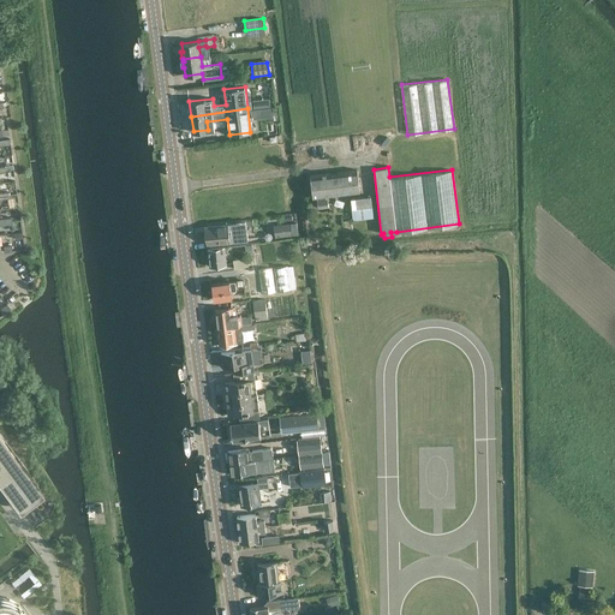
[(314,197),(316,197),(317,208),(328,207),(327,196),(359,191),(357,169),(310,175),(314,197)]
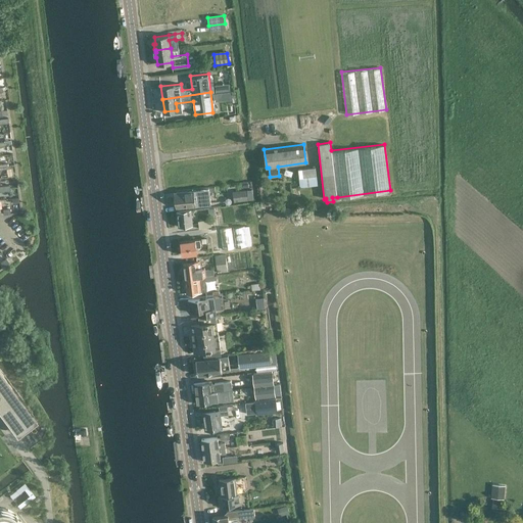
[(317,185),(317,176),(316,167),(298,168),(299,177),(300,187),(317,185)]
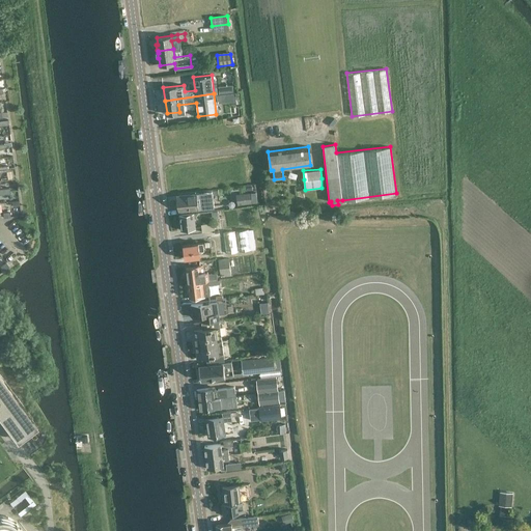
[(213,191),(176,196),(178,211),(215,206),(213,191)]
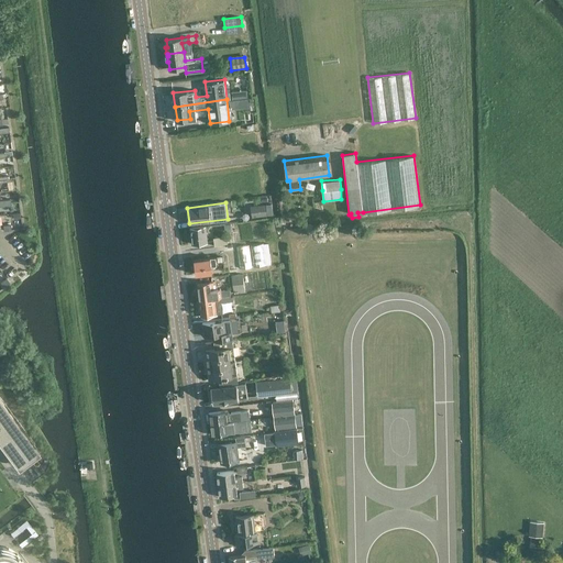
[(252,217),(267,214),(266,203),(251,206),(252,217)]
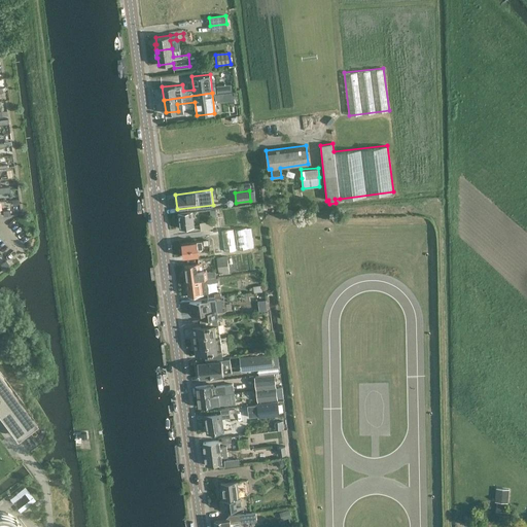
[(191,212),(177,214),(179,229),(194,226),(191,212)]
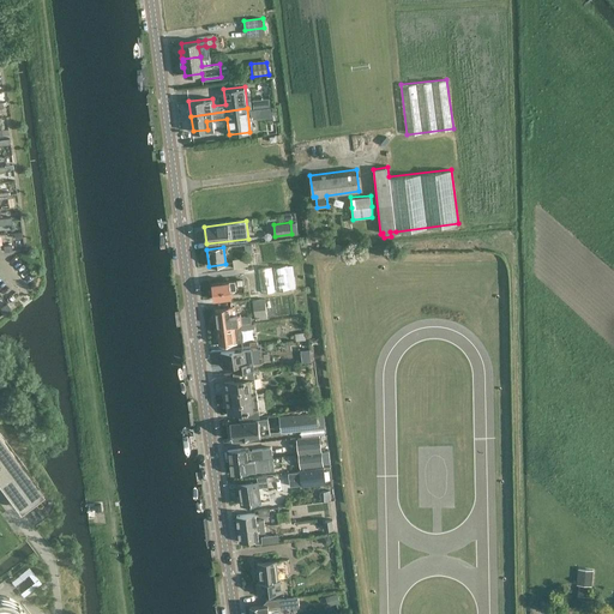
[(248,265),(256,264),(253,256),(233,259),(234,268),(248,266),(248,265)]
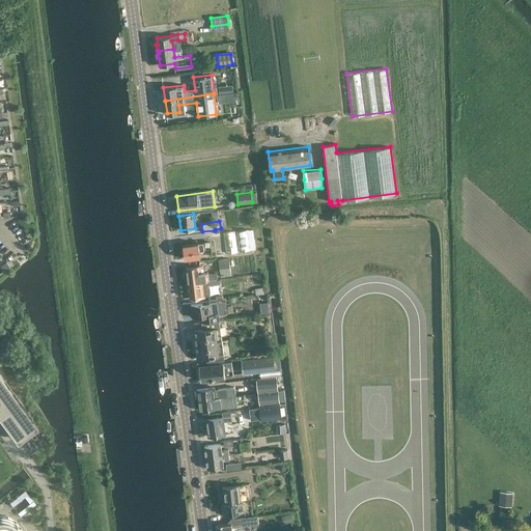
[(252,228),(248,229),(236,230),(240,251),(251,250),(255,249),(252,228)]
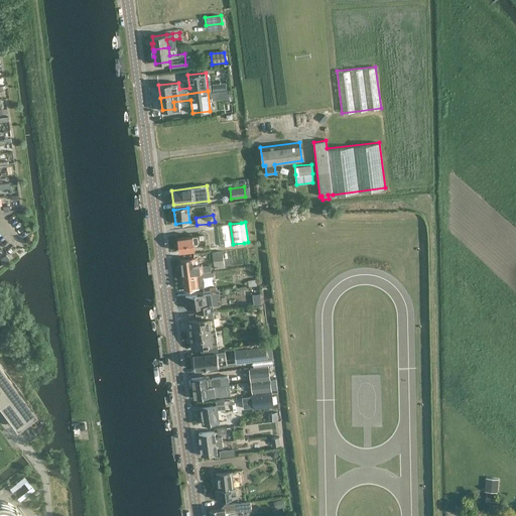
[(231,244),(230,234),(229,224),(217,226),(220,246),(231,244)]
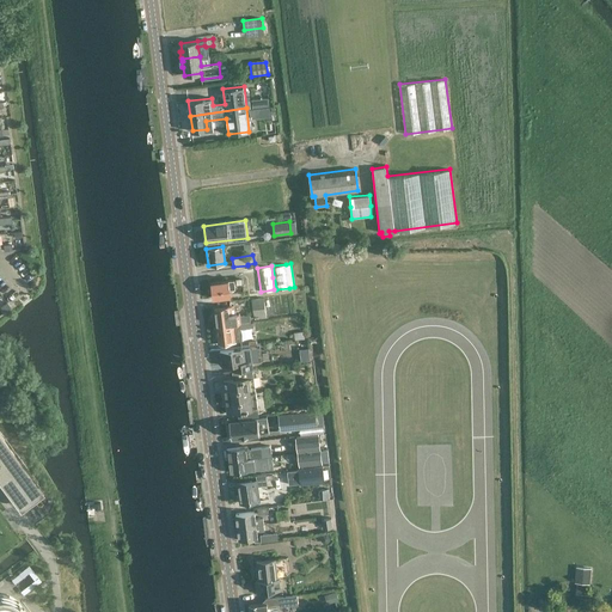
[(236,288),(234,285),(243,283),(244,293),(246,293),(258,291),(255,270),(242,271),(242,277),(234,279),(210,281),(213,298),(231,295),(230,289),(236,288)]
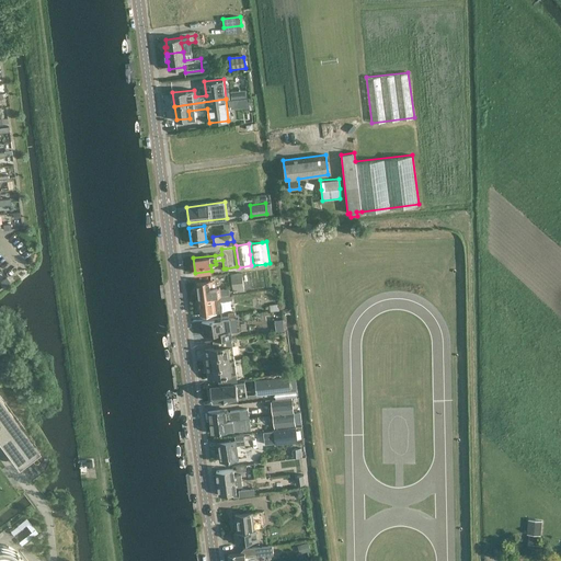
[(241,273),(230,274),(232,293),(243,290),(241,273)]
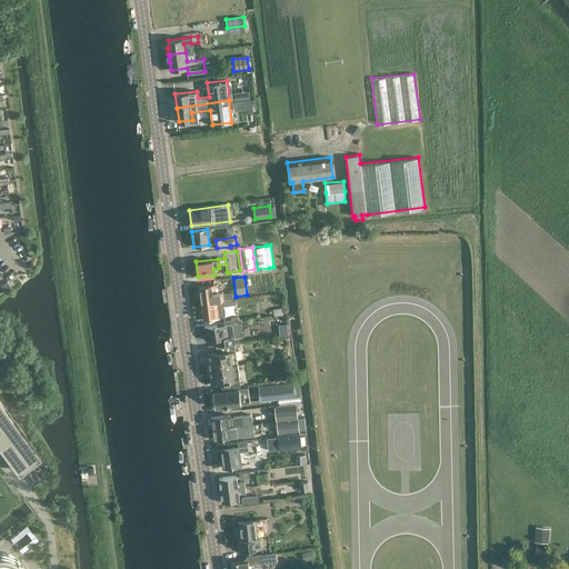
[(5,289),(10,285),(7,280),(0,285),(5,289)]
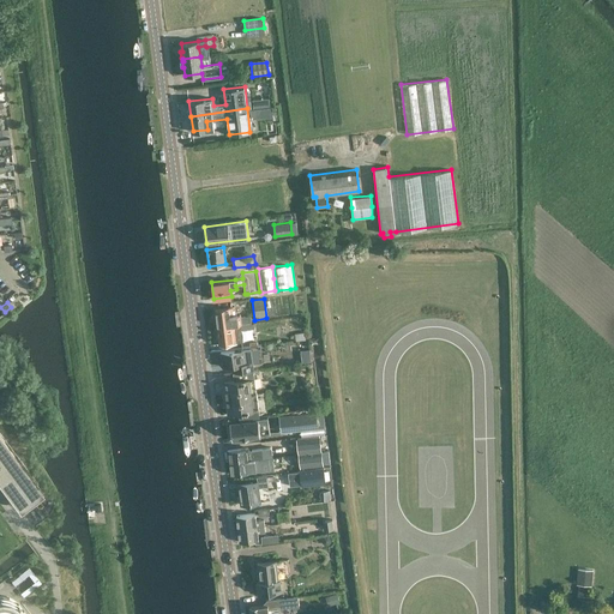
[(215,308),(217,326),(236,324),(234,306),(215,308)]
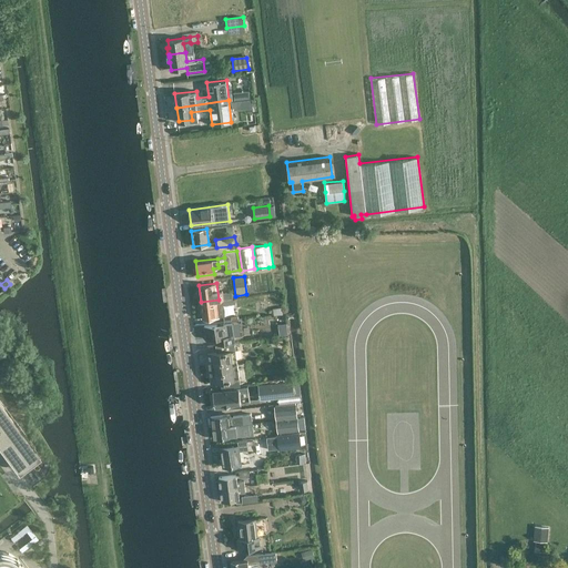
[(219,300),(201,302),(203,318),(221,316),(221,312),(233,311),(232,301),(219,302),(219,300)]
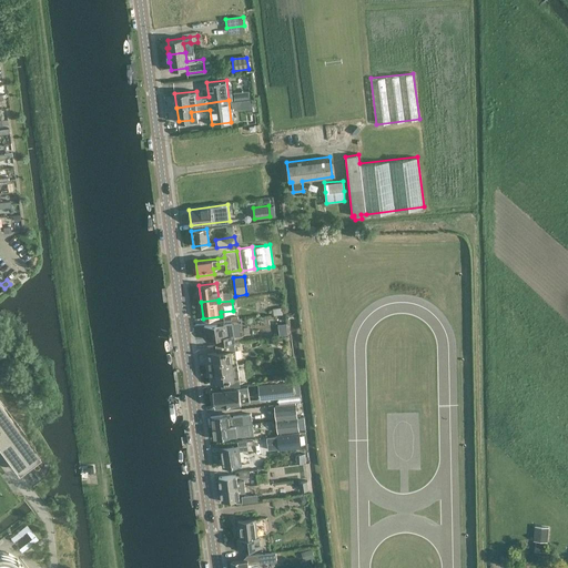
[(215,344),(219,344),(234,342),(233,334),(227,335),(225,322),(204,325),(205,337),(215,336),(215,344)]
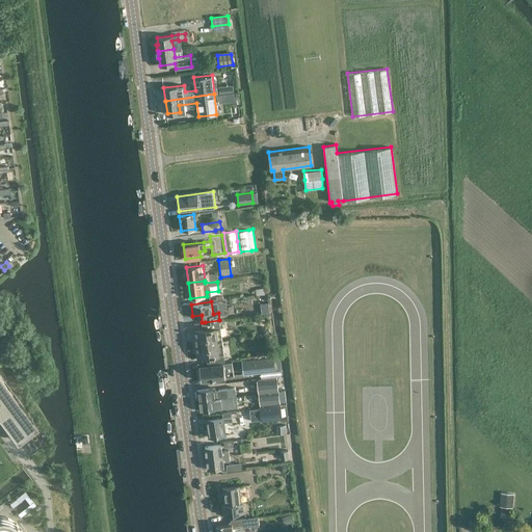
[(261,301),(262,312),(270,311),(269,301),(261,301)]
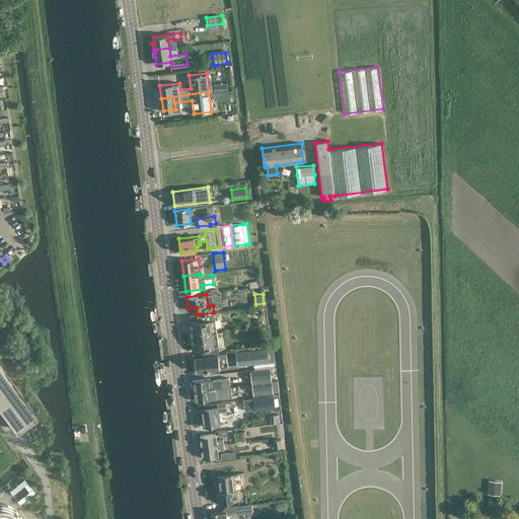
[(214,312),(200,314),(201,320),(189,322),(191,335),(217,331),(214,312)]
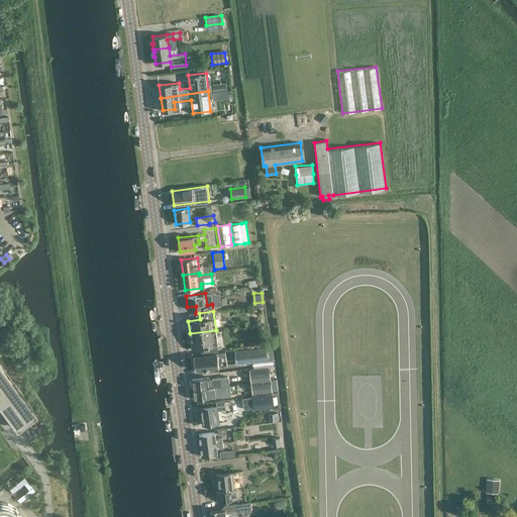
[(216,330),(190,333),(192,346),(204,345),(204,351),(218,349),(216,330)]
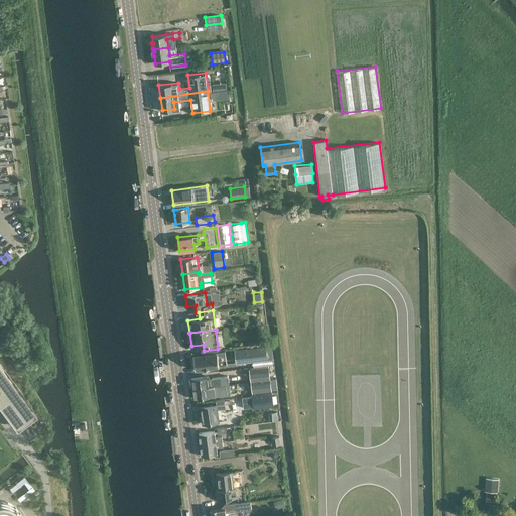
[(236,363),(266,359),(264,345),(234,349),(236,363)]
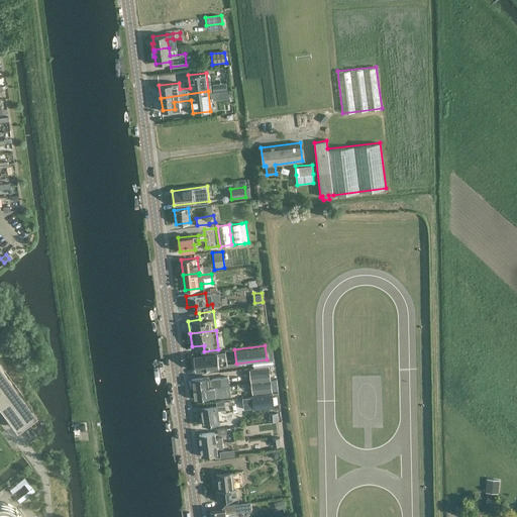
[(213,370),(212,357),(192,360),(193,373),(213,370)]
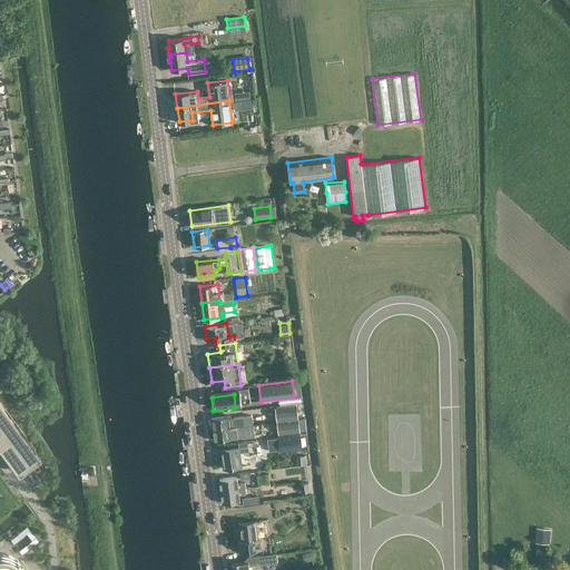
[(0,446),(18,471),(40,454),(0,401),(0,446)]
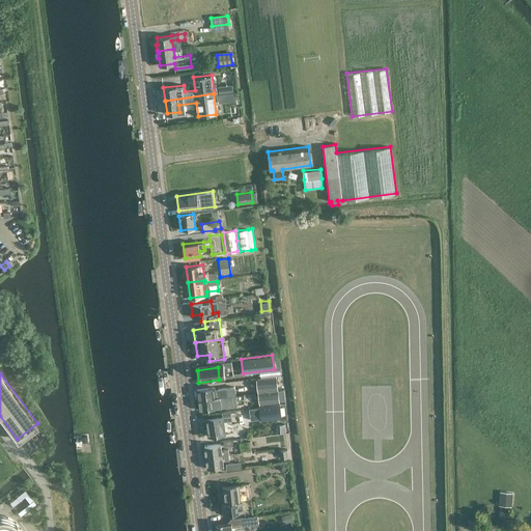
[(267,380),(255,381),(256,391),(268,390),(267,380)]
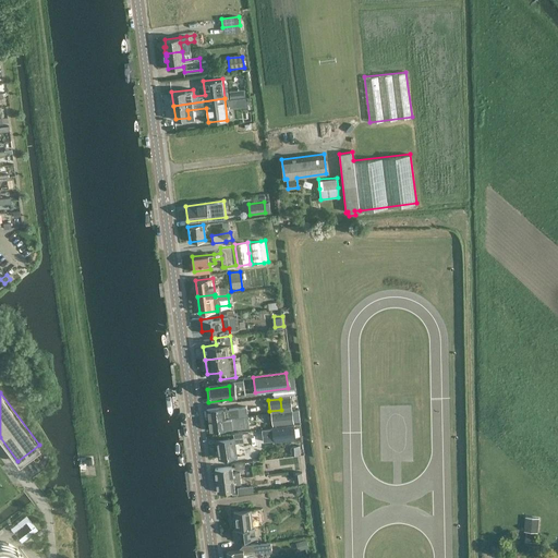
[(207,409),(208,420),(247,414),(246,410),(239,411),(238,408),(229,409),(229,413),(226,413),(225,407),(207,409)]
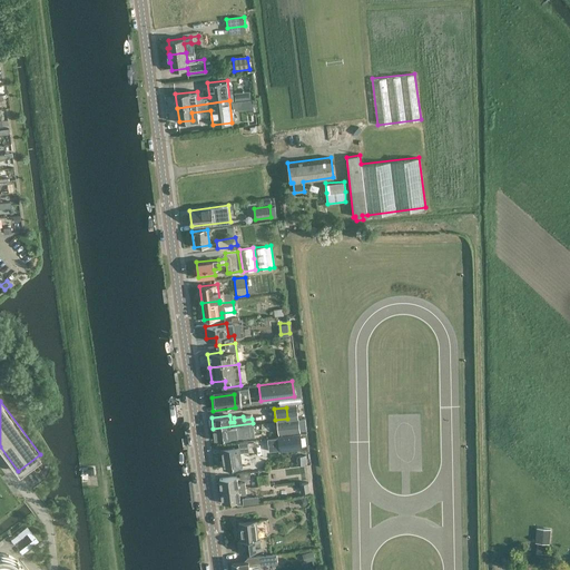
[(300,431),(298,419),(277,421),(279,433),(300,431)]
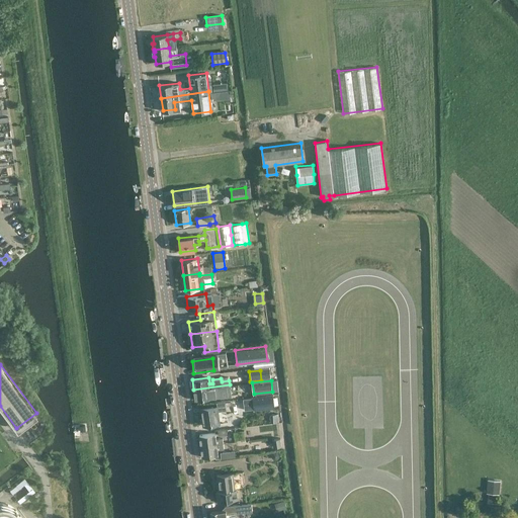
[(230,384),(193,390),(194,399),(211,397),(210,391),(213,391),(214,394),(230,392),(230,394),(236,393),(235,383),(230,384)]
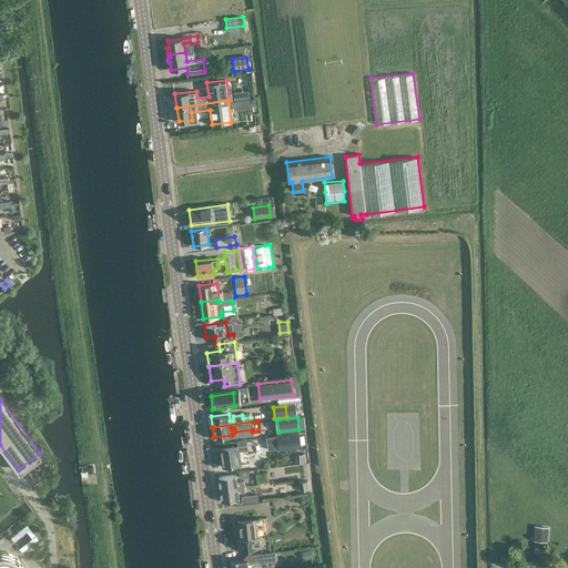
[(301,445),(300,434),(266,438),(267,449),(301,445)]
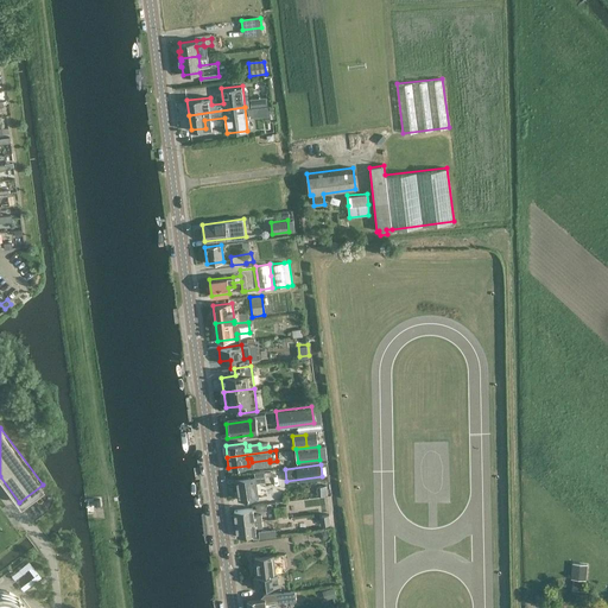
[(239,499),(259,496),(267,495),(264,475),(236,479),(239,499)]
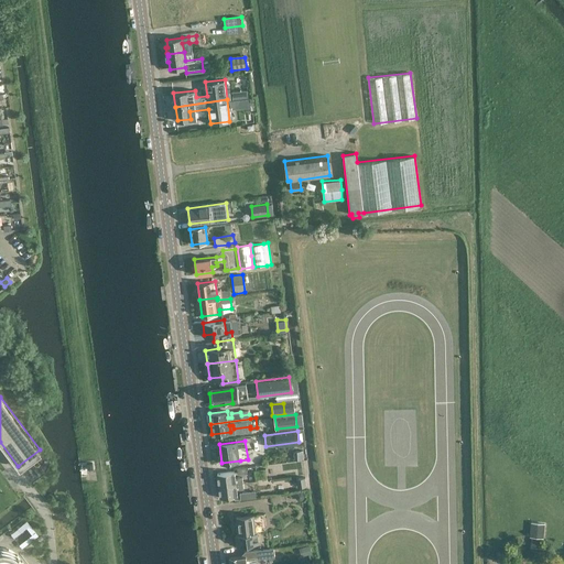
[(217,473),(218,485),(242,483),(242,477),(235,477),(235,474),(246,473),(245,467),(234,468),(234,470),(217,473)]
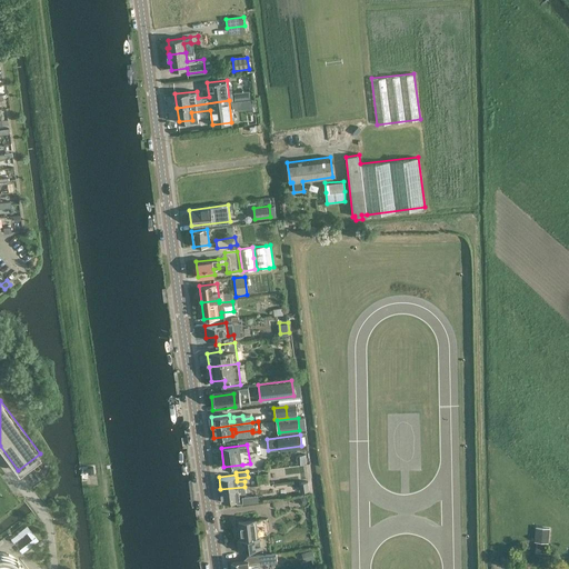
[(245,487),(220,489),(222,502),(239,500),(239,495),(246,493),(245,487)]
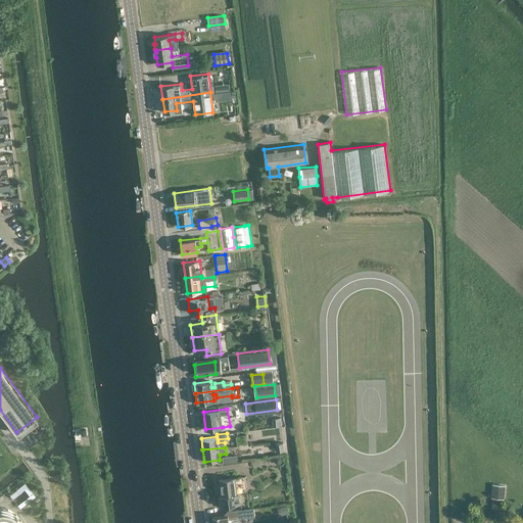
[(235,478),(220,480),(222,495),(219,496),(220,506),(240,503),(238,493),(237,493),(235,478)]
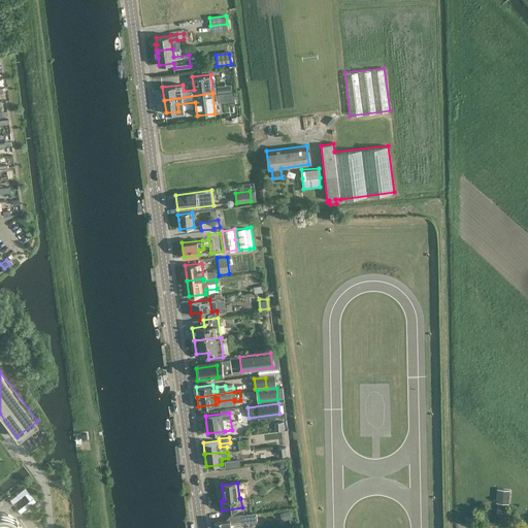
[(509,512),(510,488),(497,487),(496,512),(509,512)]
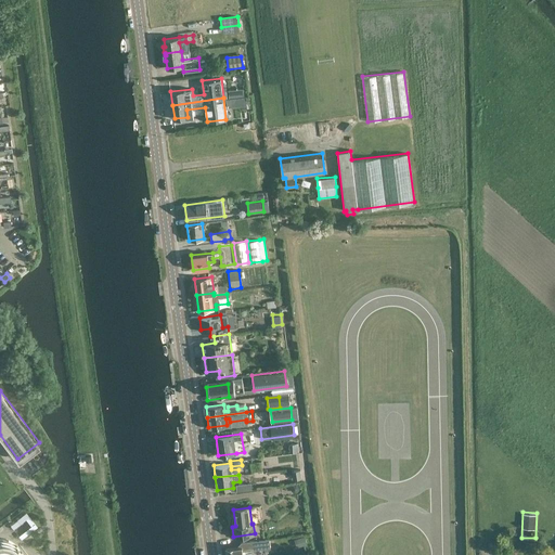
[(299,545),(306,543),(304,536),(296,539),(299,545)]
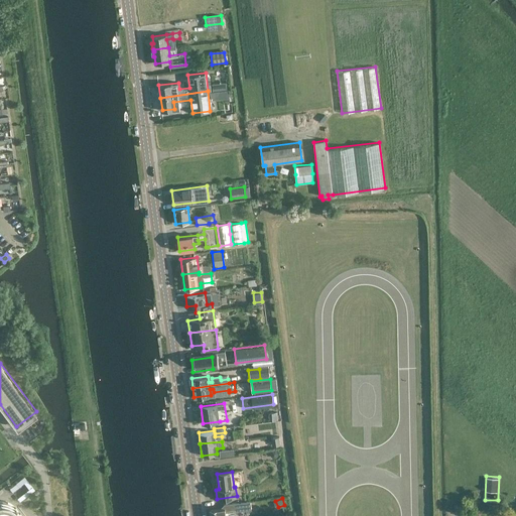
[(210,510),(210,515),(226,515),(226,513),(251,509),(250,501),(224,504),(225,509),(220,508),(210,510)]
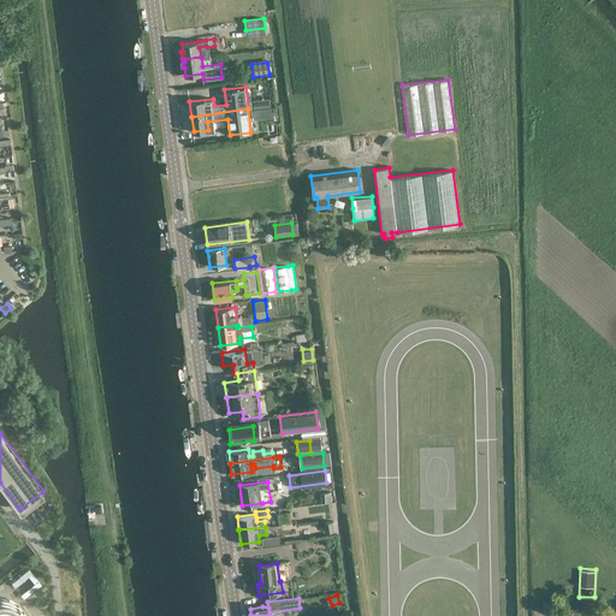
[(0,615),(22,615),(16,608),(15,605),(12,604),(9,603),(6,602),(3,600),(0,600),(0,615)]
